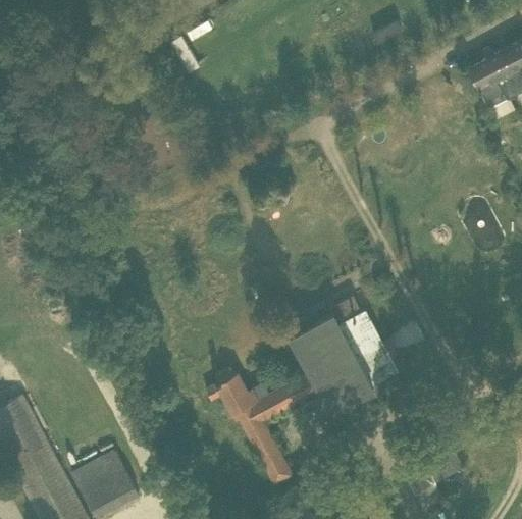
[(375,42),(400,30),(395,19),(370,32),(375,42)]
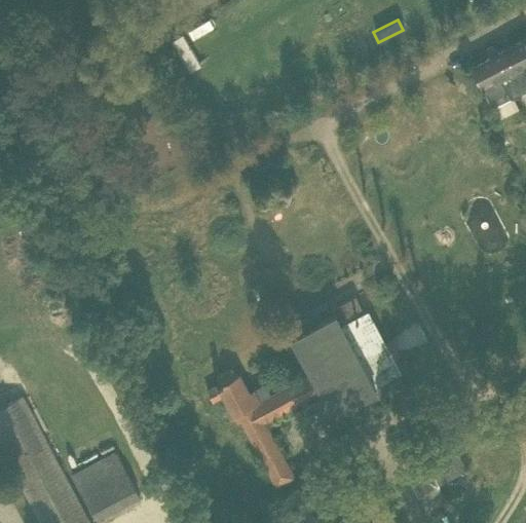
[(491,109),(512,99),(511,98),(525,89),(525,48),(523,42),(471,69),(491,109)]
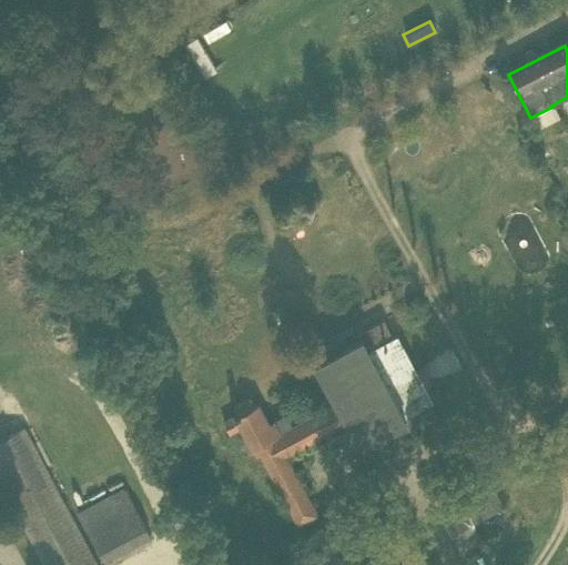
[(261,457),(300,528),(318,517),(286,458),(314,443),(316,447),(327,442),(337,461),(406,424),(409,431),(434,417),(428,406),(433,403),(397,338),(393,340),(384,322),(358,335),(362,341),(315,366),(336,405),(291,430),(287,423),(276,429),(273,424),(269,426),(264,417),(265,417),(264,415),(263,416),(259,407),(260,407),(259,405),(254,409),(250,401),(234,409),(237,416),(233,419),(233,420),(223,425),(230,437),(241,431),(246,441),(245,441),(245,443),(246,442),(252,452),(251,452),(252,453),(253,453),(256,460),(261,457)]
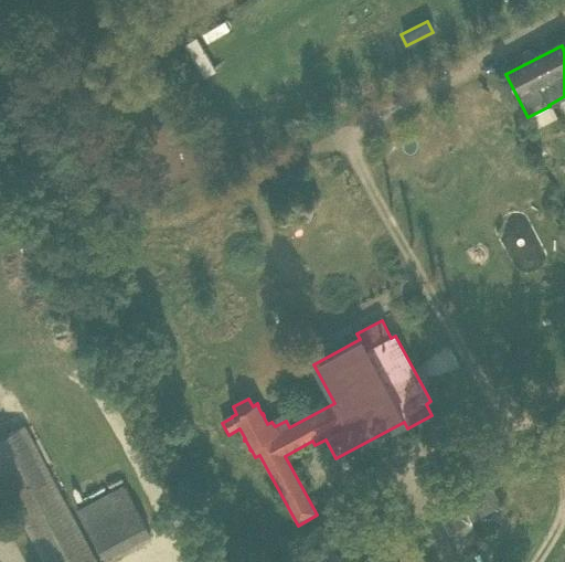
[(77,511),(78,512),(71,517),(23,428),(0,441),(0,480),(43,561),(94,561),(75,527),(84,522),(104,560),(150,536),(124,487),(77,511)]
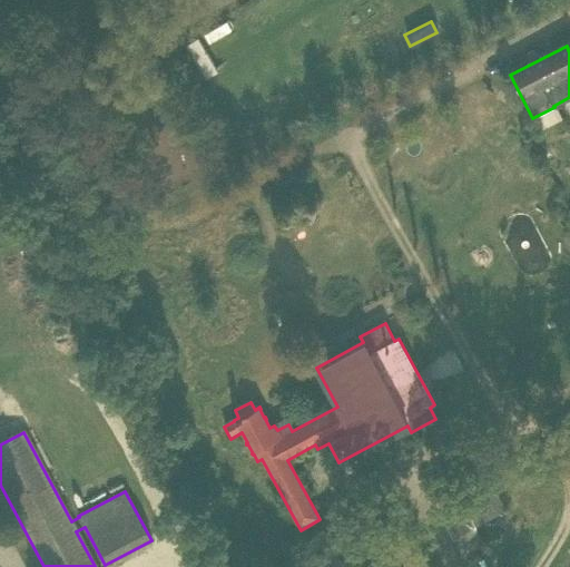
[(425,488),(452,539),(462,557),(483,545),(475,530),(477,529),(449,476),(425,488)]
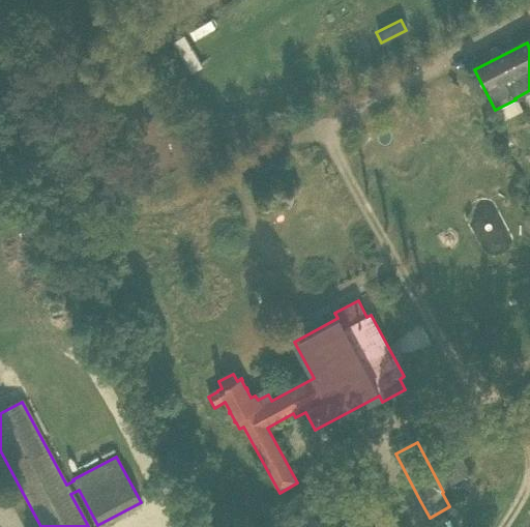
[(319,526),(313,515),(289,526),(319,526)]
